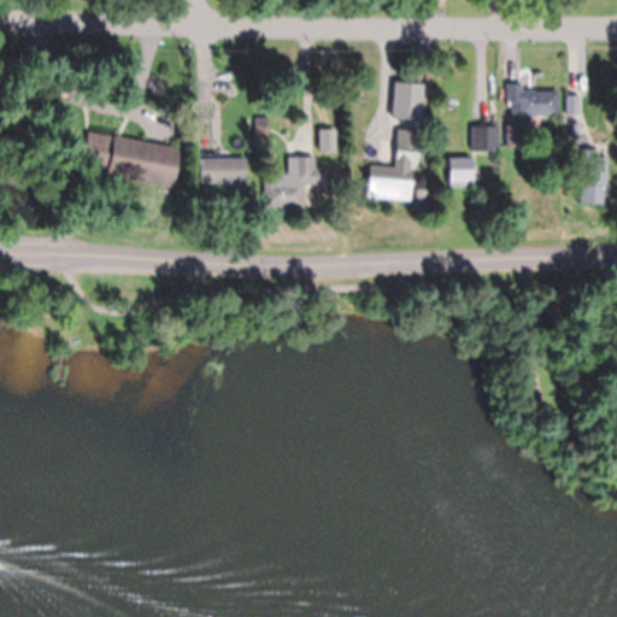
[(130,71),(139,70),(139,68),(145,68),(148,68),(148,75),(169,74),(170,95),(154,95),(154,99),(148,100),(148,105),(128,106),(127,71),(130,71)]
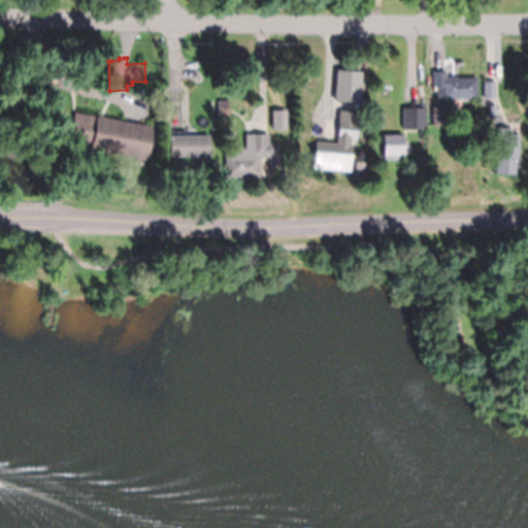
[(440,70),(446,70),(446,77),(476,76),(476,98),(455,98),(454,99),(449,99),(448,98),(442,98),(442,97),(435,97),(435,86),(432,86),(432,71),(434,71),(440,70)]
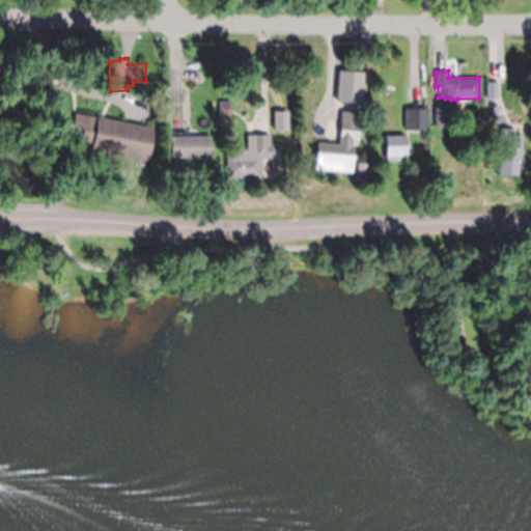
[(45,89),(29,85),(32,73),(48,76),(45,89)]
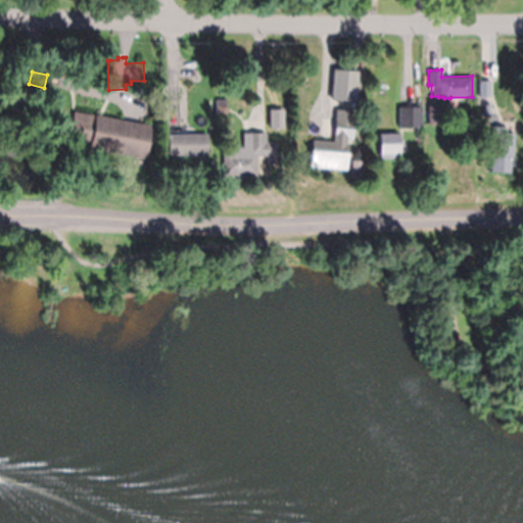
[(332,102),(358,102),(358,73),(332,73),(332,102)]
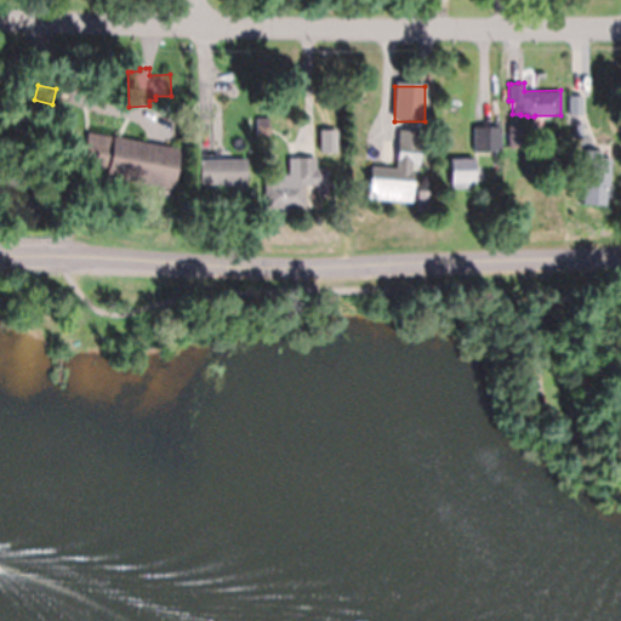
[(581,95),(581,114),(569,114),(569,95),(573,95),(581,95)]
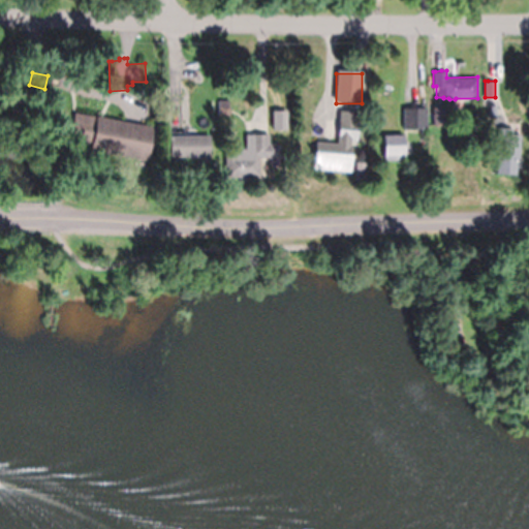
[(229,115),(217,115),(218,105),(218,99),(229,99),(229,105),(229,115)]
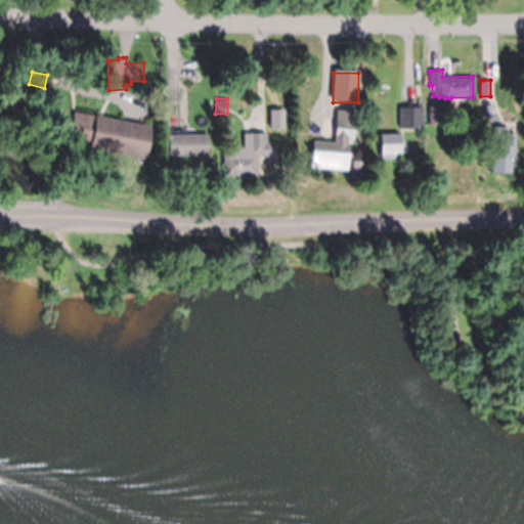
[(52,117),(43,115),(45,102),(54,104),(52,117)]
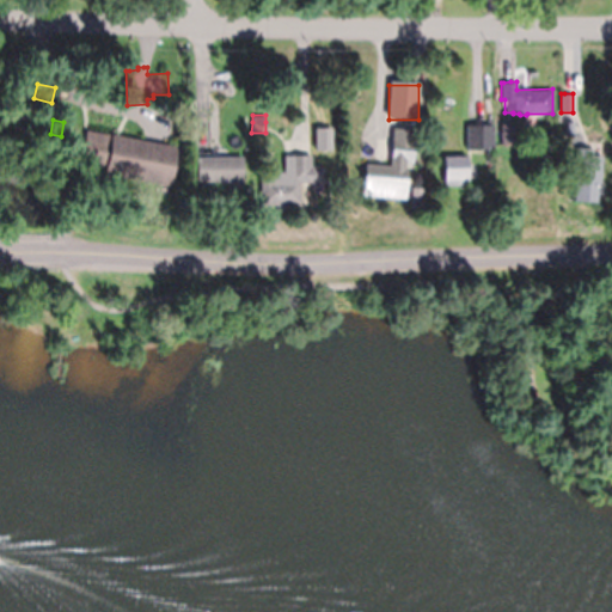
[(493,124),(493,148),(475,150),(475,135),(470,135),(470,127),(475,127),(475,124),(476,124),(493,124)]
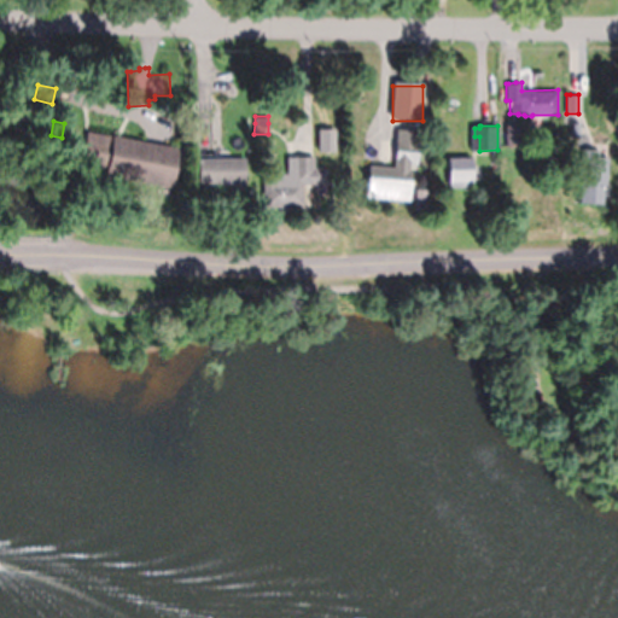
[(110,167),(79,162),(83,130),(115,135),(110,167)]
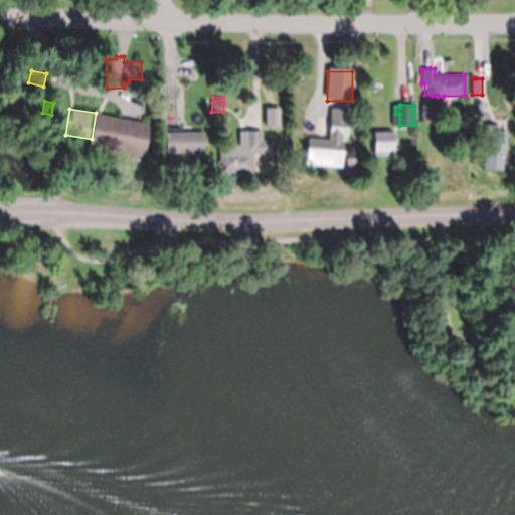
[(328,134),(328,133),(329,116),(336,116),(342,117),(343,112),(347,112),(347,117),(348,117),(346,136),(341,136),(340,141),(342,141),(342,145),(340,160),(339,166),(330,165),(330,160),(305,158),(305,157),(307,138),(328,139),(328,134)]
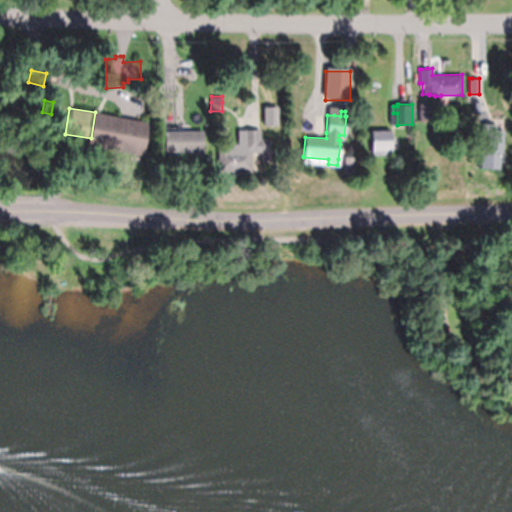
[(498,168),(479,167),(480,140),(481,123),(496,124),(495,129),(503,129),(502,148),(499,148),(498,168)]
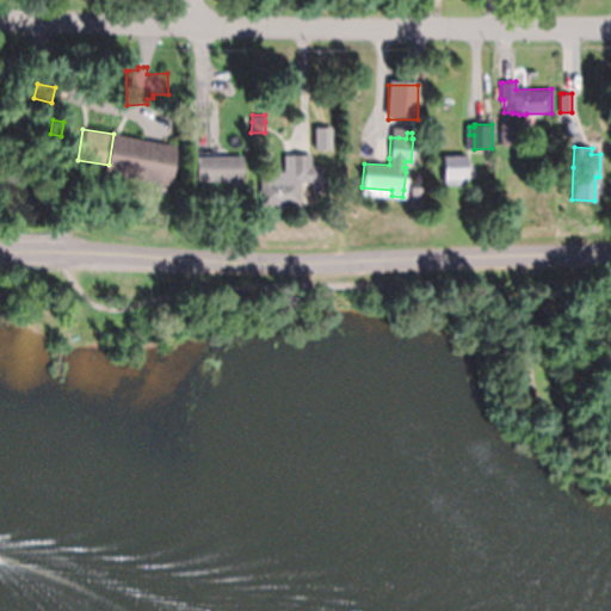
[(290,154),(308,155),(310,155),(310,177),(316,177),(316,181),(298,180),(298,204),(283,204),(283,208),(276,208),(276,204),(260,204),(260,172),(272,172),(273,171),(283,171),(283,155),(289,155),(289,154),(290,154)]
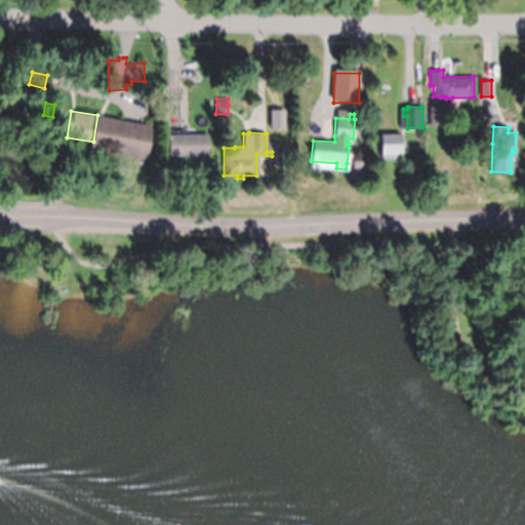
[(182,134),(207,133),(208,154),(168,155),(168,134),(169,134),(182,134)]
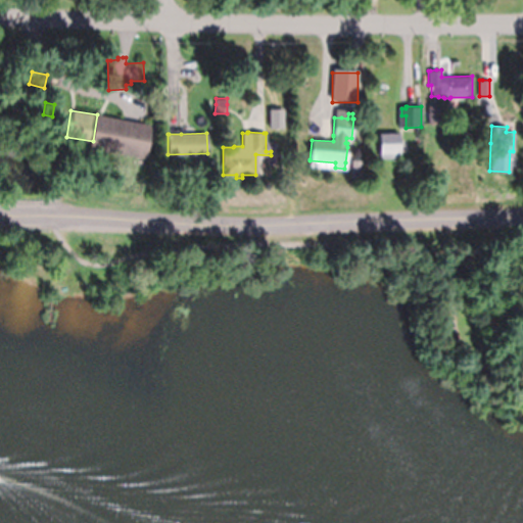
[(379,157),(379,133),(398,133),(398,153),(393,153),(393,157),(379,157)]
